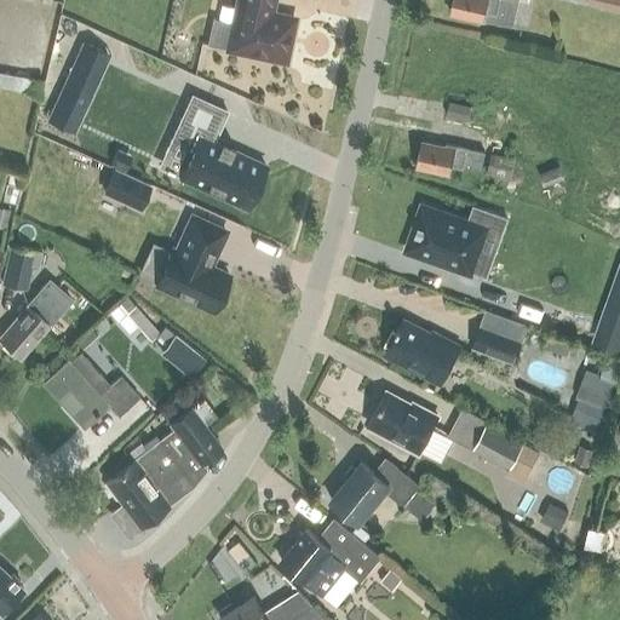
[(239,0),(228,50),(250,53),(251,57),(262,59),(265,57),(285,62),(294,19),(270,13),(273,0),(239,0)]
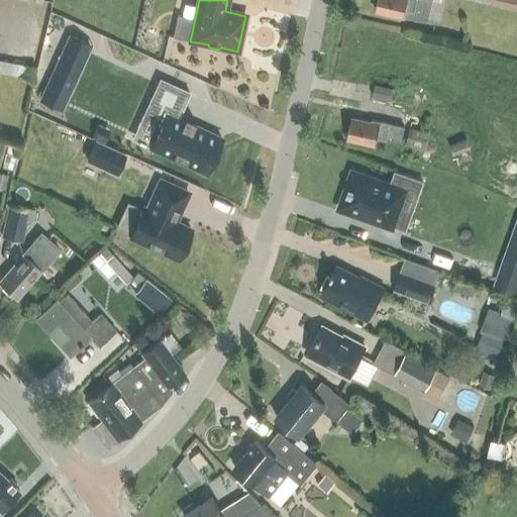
[(378,0),(376,11),(404,17),(404,16),(427,22),(432,0),(431,0),(378,0)]
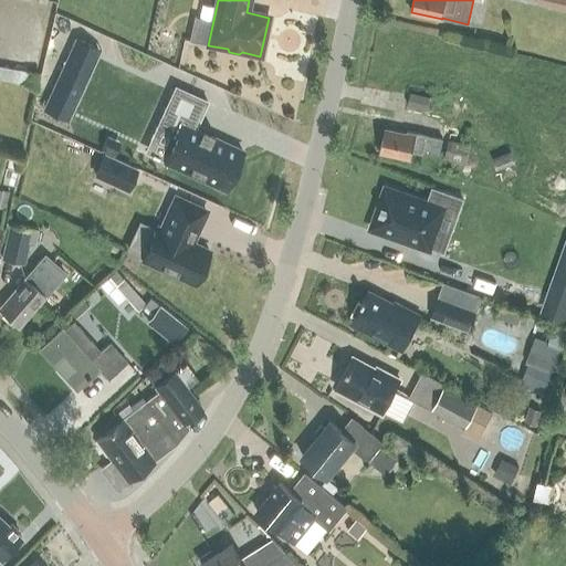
[(565,0),(536,0),(536,3),(565,10),(565,0)]
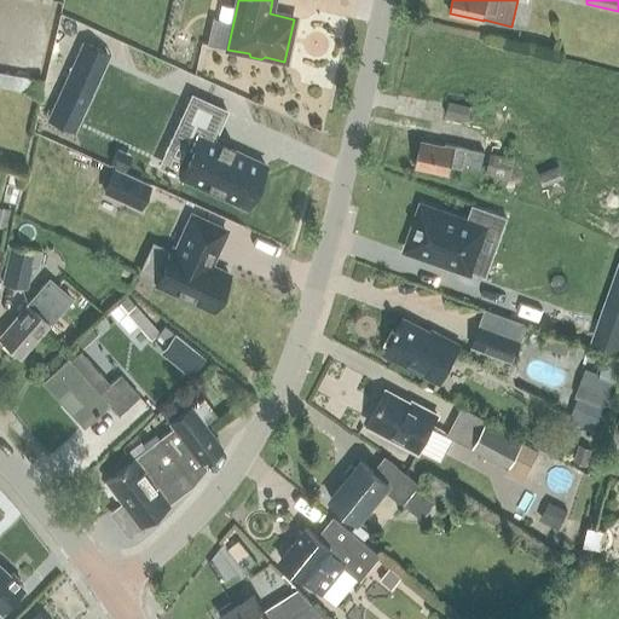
[(84,41),(56,103),(77,113),(105,52),(84,41)]
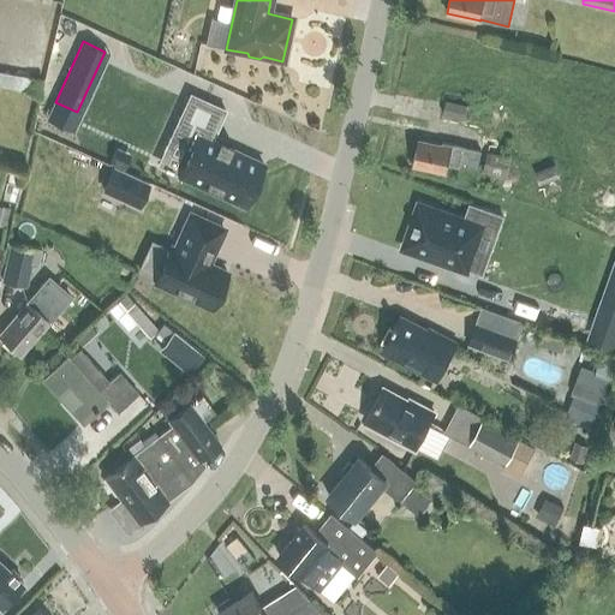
[(0,84),(30,89),(33,76),(0,70),(0,84)]
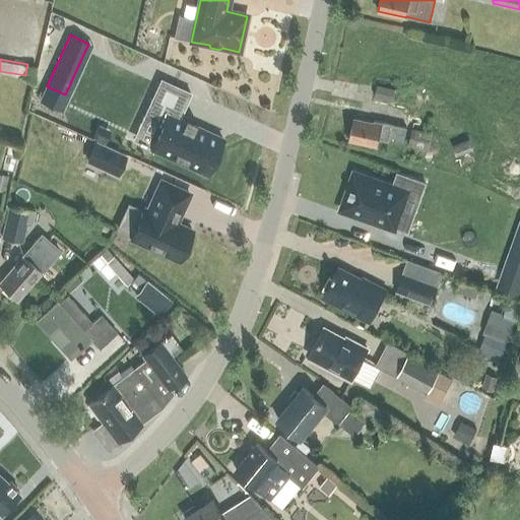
[(397,89),(376,85),(374,98),(394,103),(397,89)]
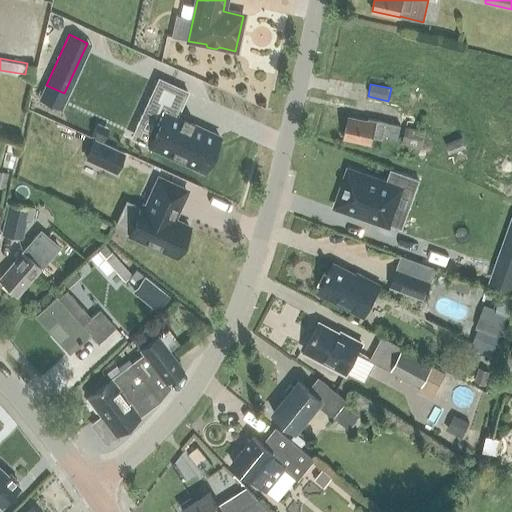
[(160,92),(146,130),(165,136),(156,160),(212,181),(225,145),(181,128),(190,103),(160,92)]
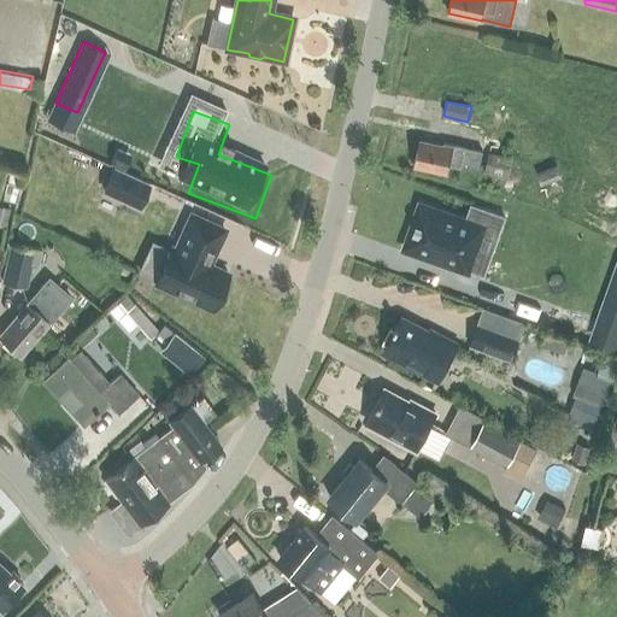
[(479,170),(482,152),(445,144),(444,147),(419,141),(415,166),(448,174),(451,164),(479,170)]
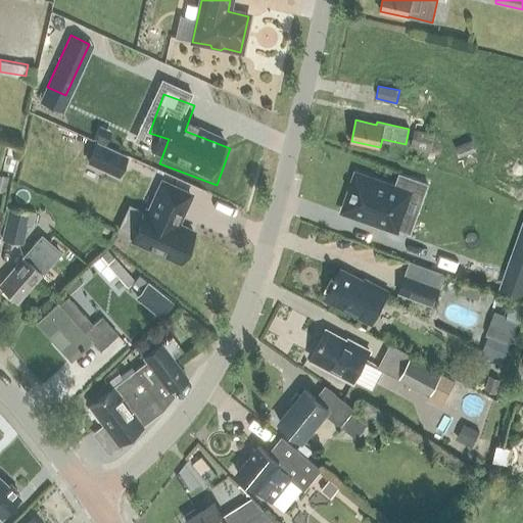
[(431,150),(434,133),(415,129),(411,146),(431,150)]
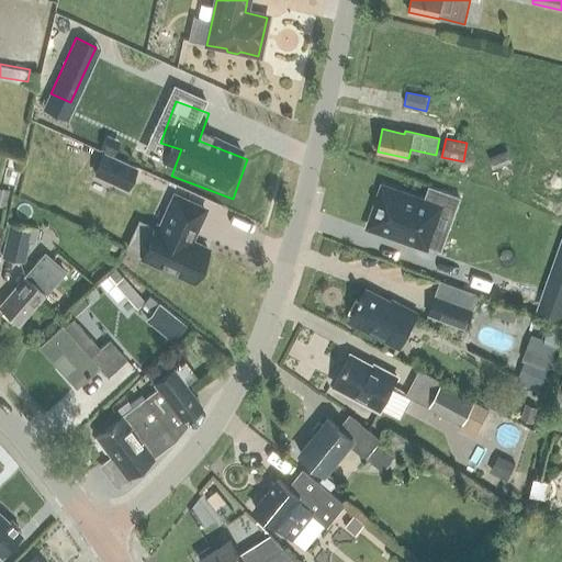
[(137,168),(104,153),(94,173),(127,189),(137,168)]
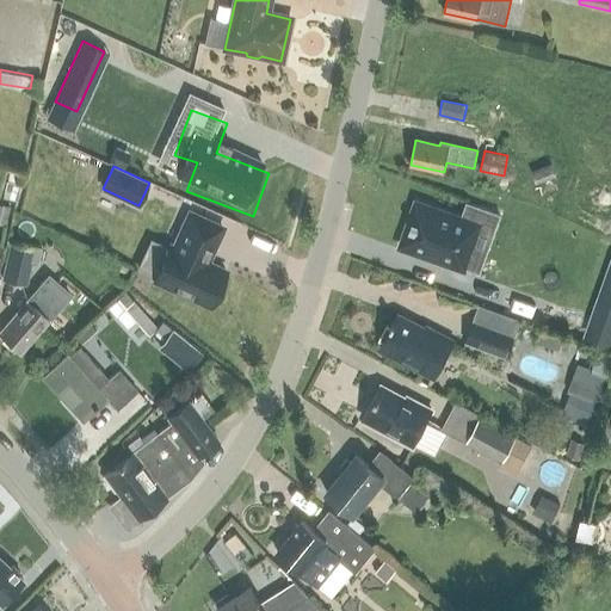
[(47,204),(32,198),(28,211),(42,217),(47,204)]
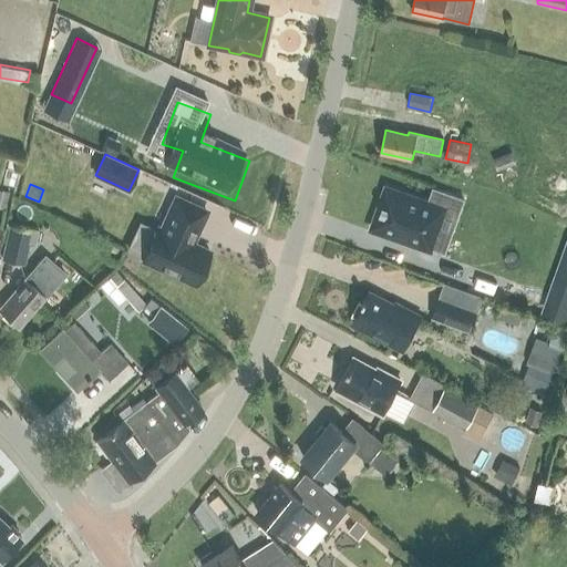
[(0,189),(0,208),(3,210),(9,192),(0,189)]
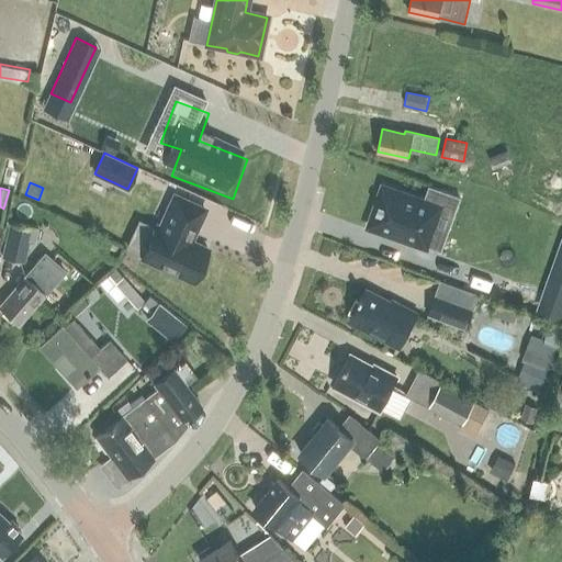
[(440,203),(444,193),(429,188),(426,198),(440,203)]
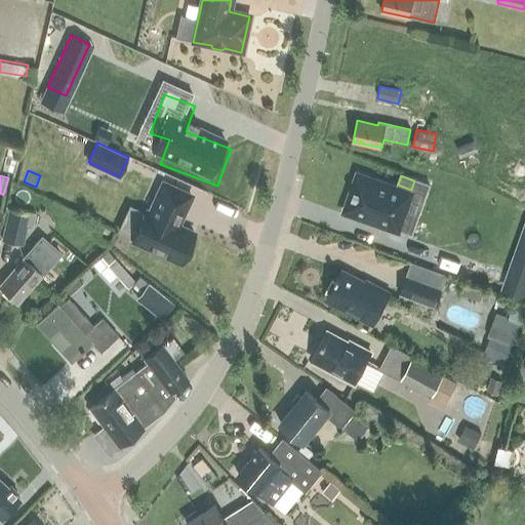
[(345,211),(396,229),(408,194),(357,176),(345,211)]
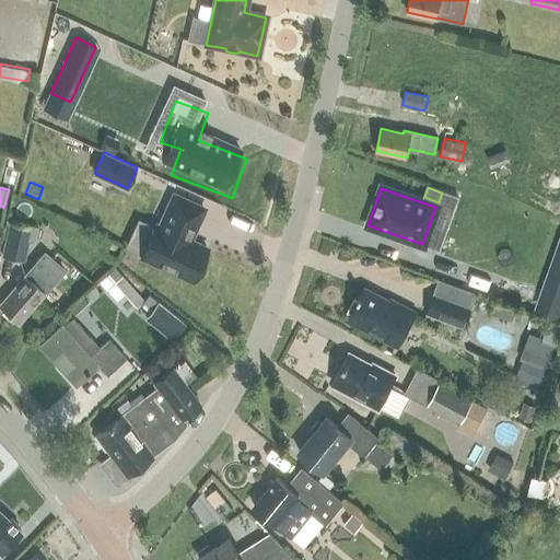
[(190,232),(193,233),(203,209),(174,195),(160,228),(155,225),(141,257),(193,281),(207,249),(189,241),(186,240),(190,232)]
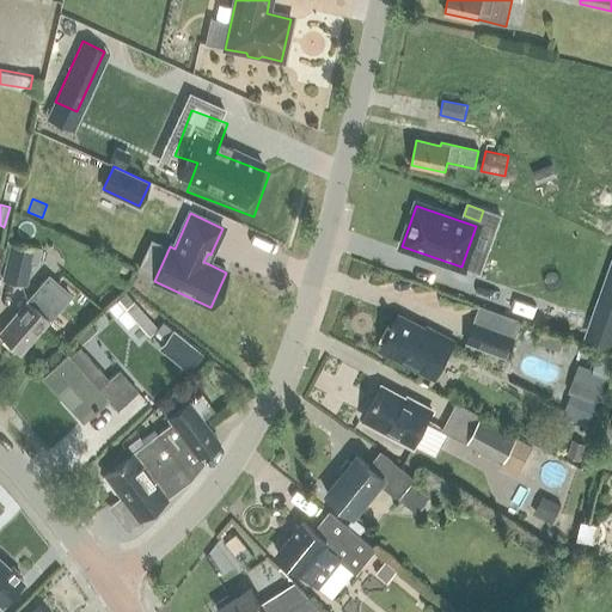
[(11,244),(2,281),(26,286),(31,263),(37,264),(41,250),(11,244)]
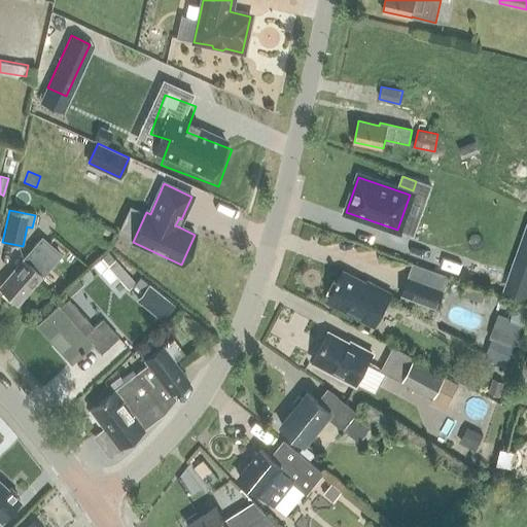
[(503,291),(526,300),(526,296),(526,238),(522,237),(503,291)]
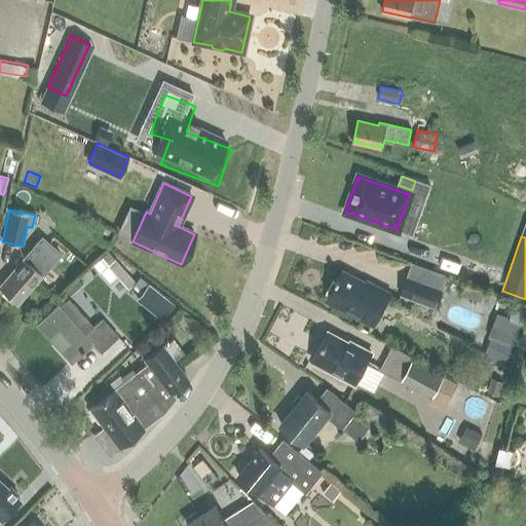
[(60,255),(57,252),(42,239),(36,247),(36,246),(10,275),(11,276),(0,289),(15,302),(27,290),(28,291),(60,255)]
